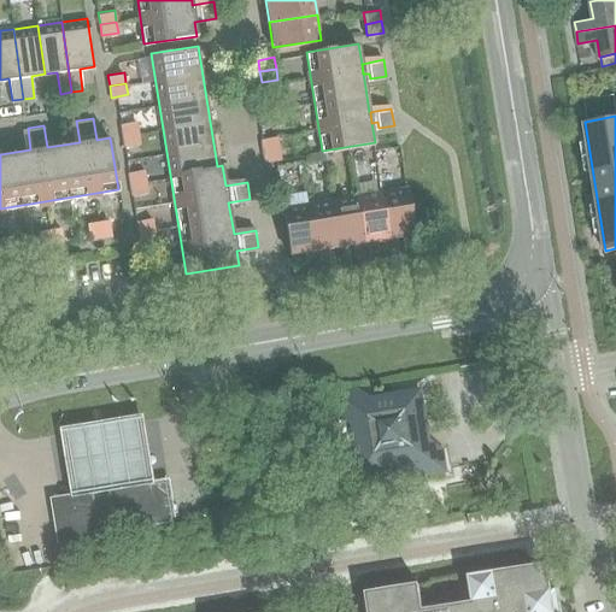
[(121,122),(122,134),(139,131),(136,119),(121,122)]
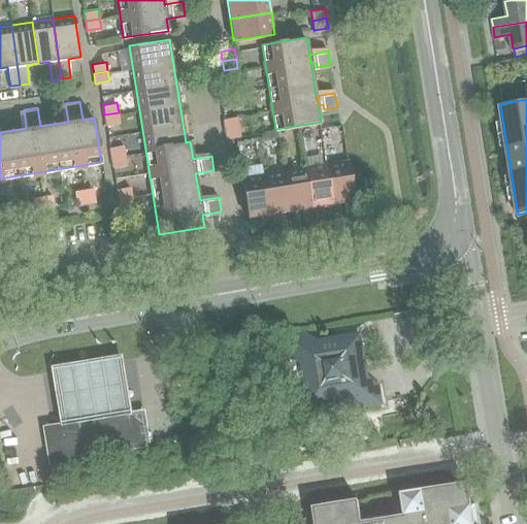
[(104,115),(106,124),(120,122),(119,112),(104,115)]
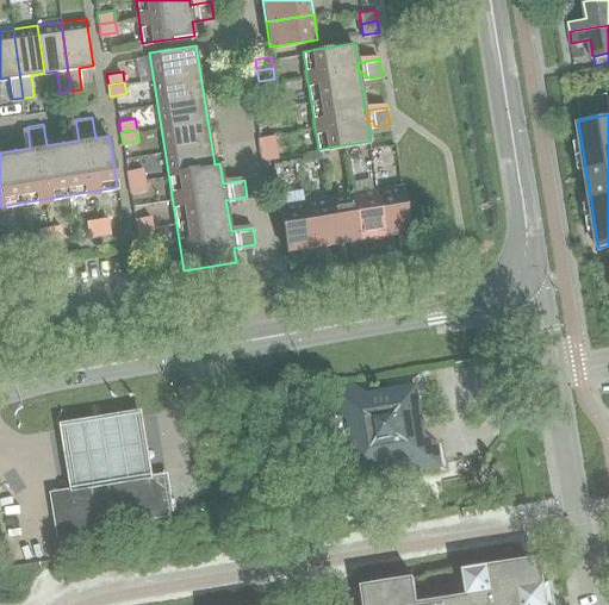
[(258,136),(260,147),(275,144),(274,133),(258,136)]
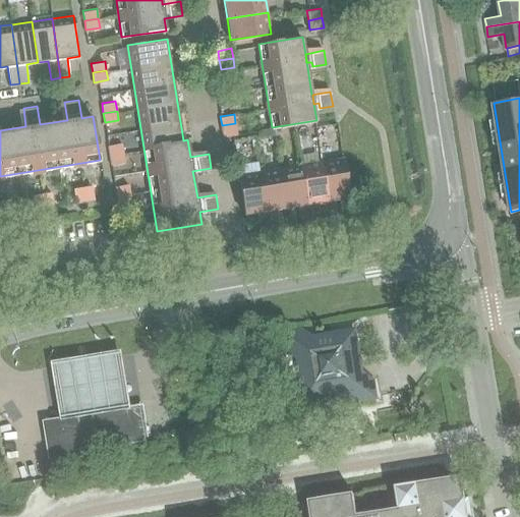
[(235,123),(222,125),(223,135),(237,133),(235,123)]
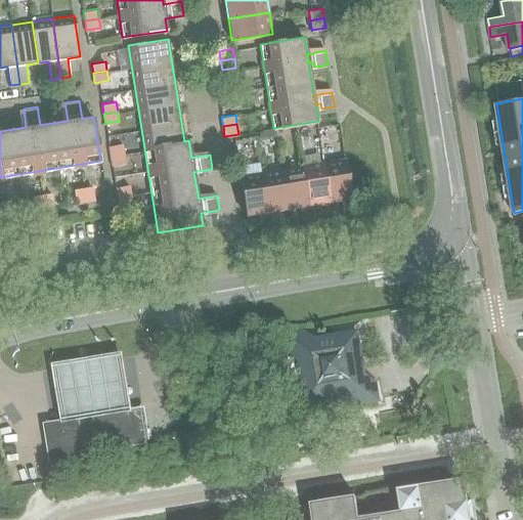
[(109,145),(111,155),(124,153),(123,142),(109,145)]
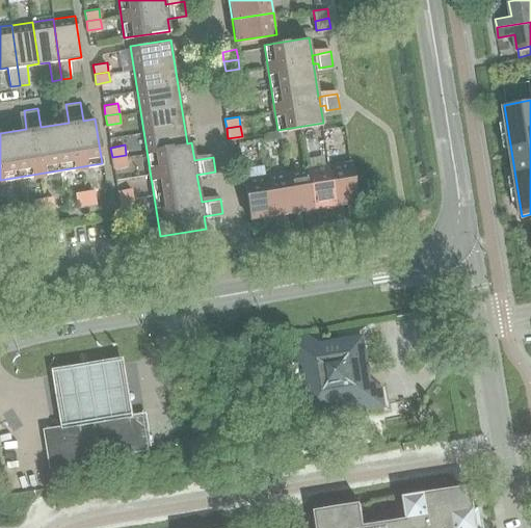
[(126,155),(112,157),(113,166),(128,164),(126,155)]
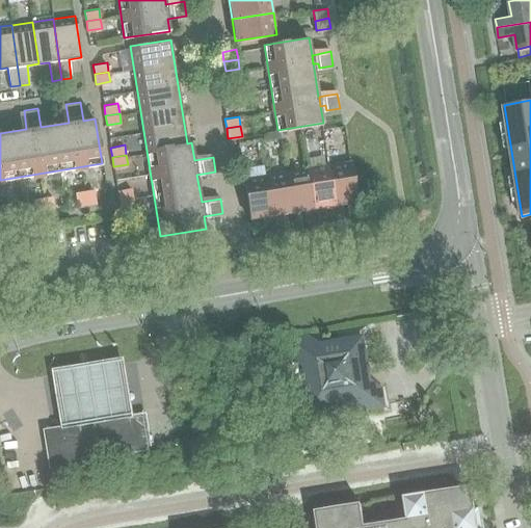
[(350,160),(327,163),(335,205),(347,203),(349,221),(360,220),(350,160)]
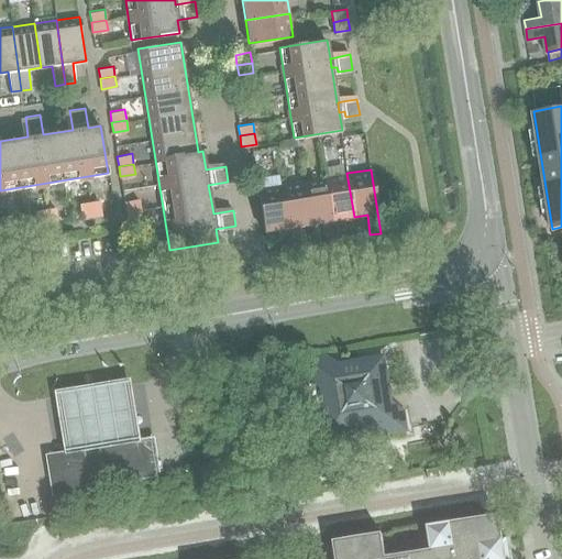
[(342,218),(354,217),(346,173),(324,177),(335,240),(345,239),(342,218)]
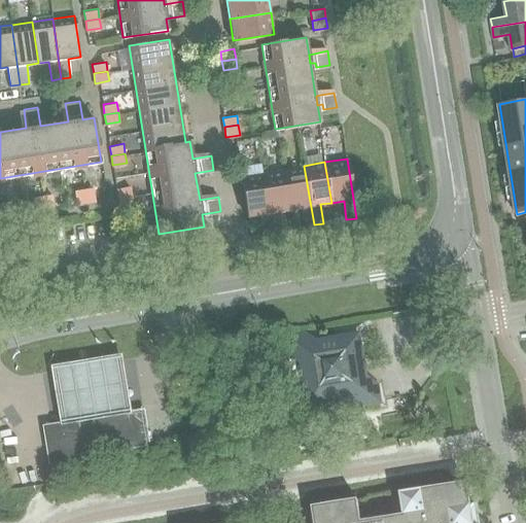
[(304,166),(283,169),(290,209),(302,208),(305,227),(314,224),(304,166)]
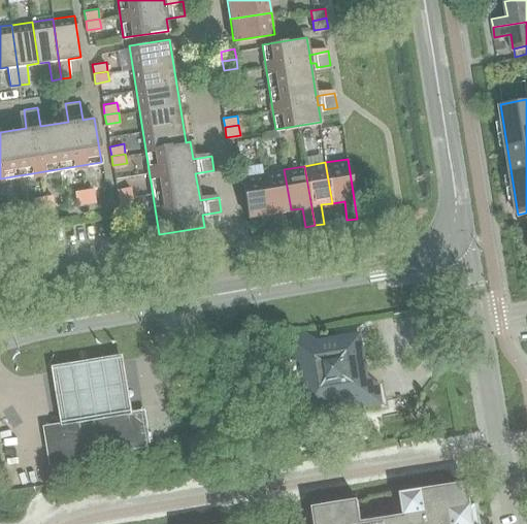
[(280,211),(291,209),(284,169),(263,172),(272,232),(283,230),(280,211)]
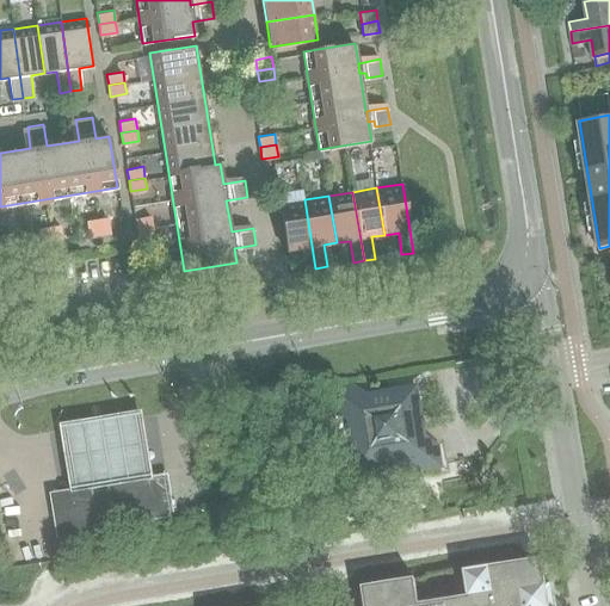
[(305,270),(315,269),(305,199),(279,203),(288,251),(301,248),(305,270)]
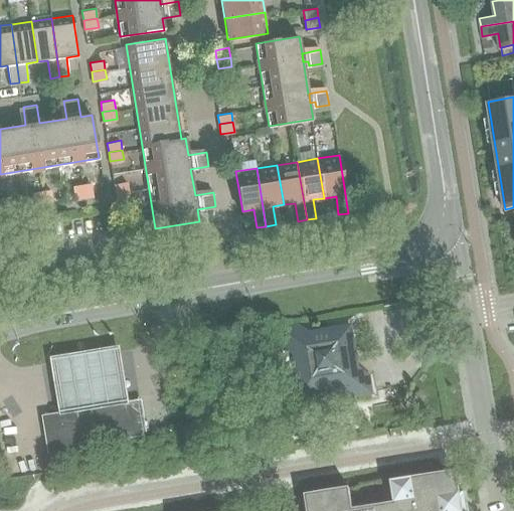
[(127,181),(114,183),(115,192),(129,190),(127,181)]
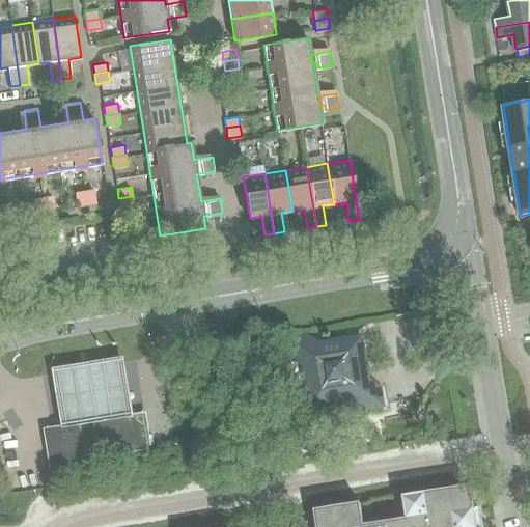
[(86,203),(96,202),(93,188),(84,190),(86,203)]
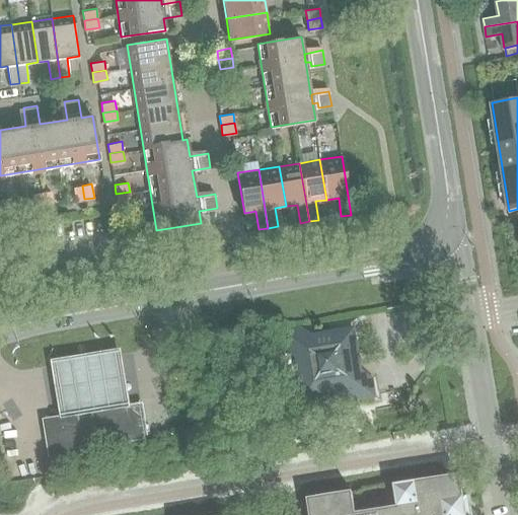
[(84,199),(82,186),(73,187),(75,201),(84,199)]
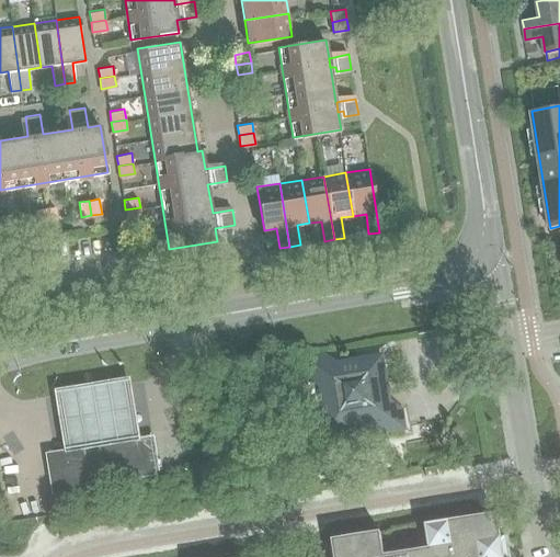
[(48,223),(57,220),(55,206),(46,207),(48,223)]
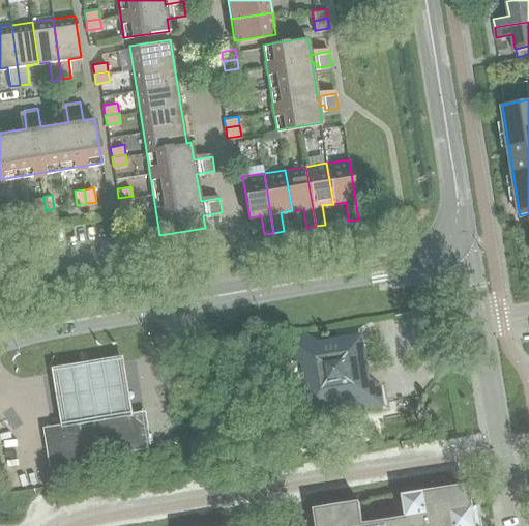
[(32,198),(34,206),(35,211),(46,210),(43,196),(32,198)]
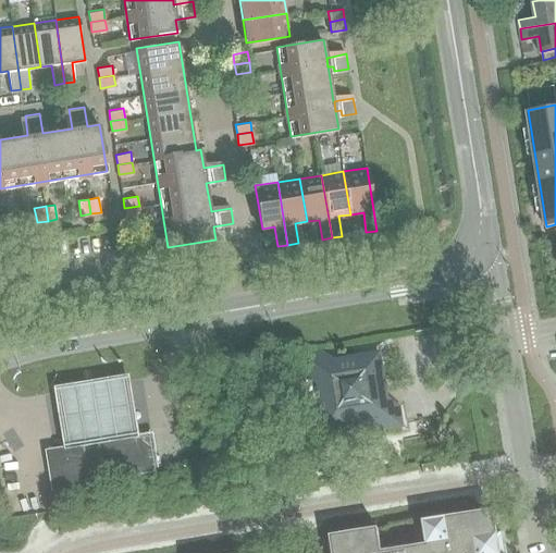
[(139,206),(124,208),(126,219),(140,216),(139,206)]
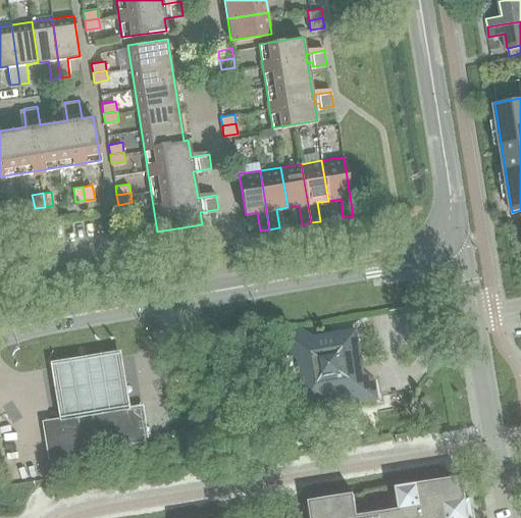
[(3,213),(12,212),(10,198),(1,200),(3,213)]
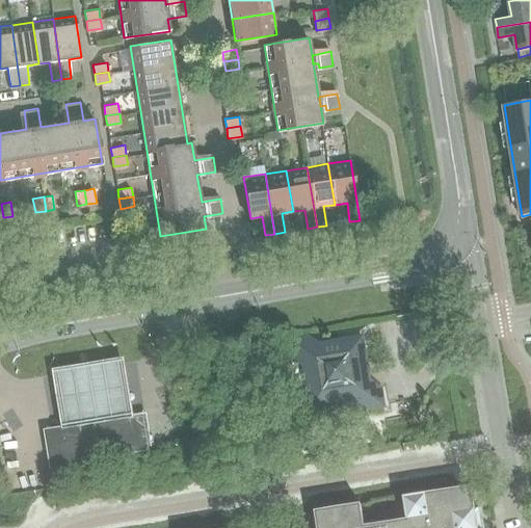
[(126,241),(139,239),(138,230),(124,232),(126,241)]
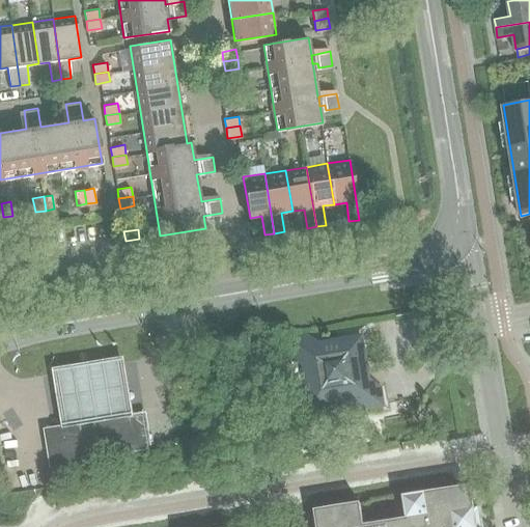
[(365,375),(364,367),(359,337),(323,343),(307,333),(289,336),(291,356),(306,365),(312,401),(332,398),(346,409),(383,403),(380,384),(365,375)]
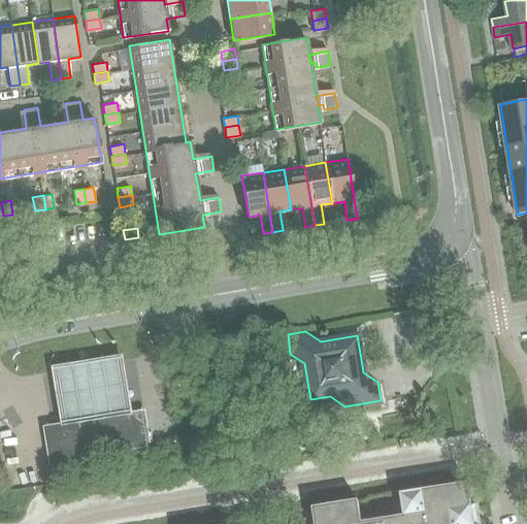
[(56,366),(65,421),(135,410),(126,355),(56,366)]
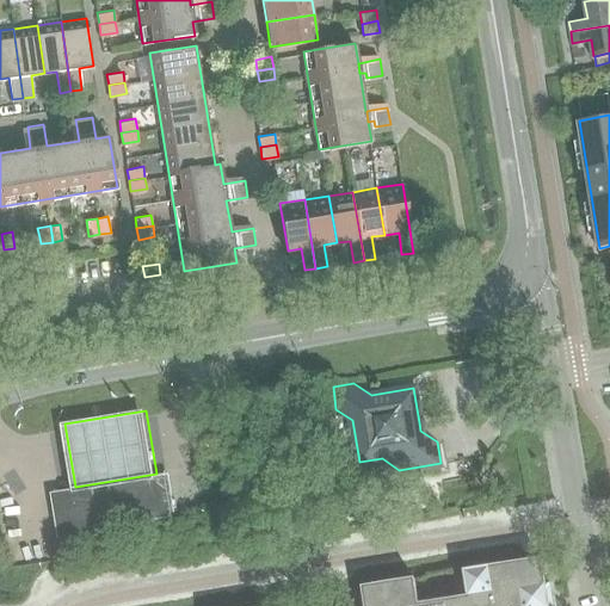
[(152,475),(71,488),(51,492),(59,536),(63,535),(105,527),(174,517),(171,494),(167,472),(152,475)]
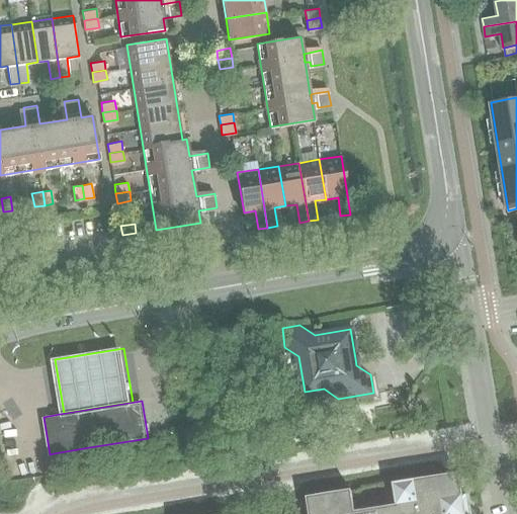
[(375,507),(375,513),(465,513),(459,472),(393,483),(397,504),(375,507)]
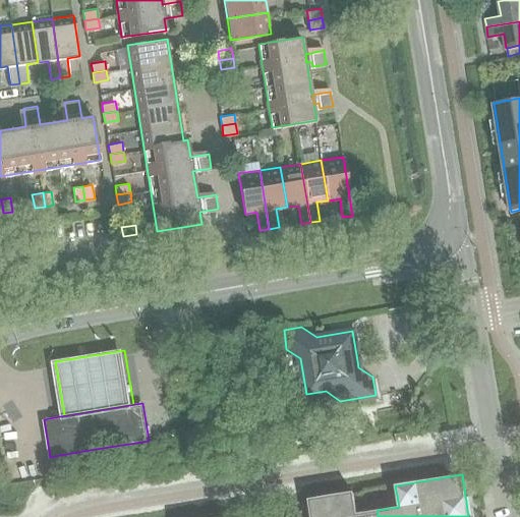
[(378,516),(378,510),(357,513),(353,492),(308,499),(310,516),(378,516)]
